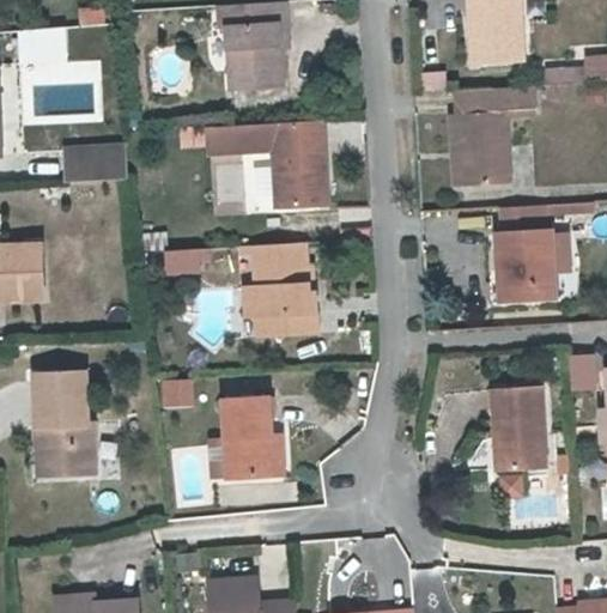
[(468,0),(471,61),(521,59),(519,0),(468,0)]
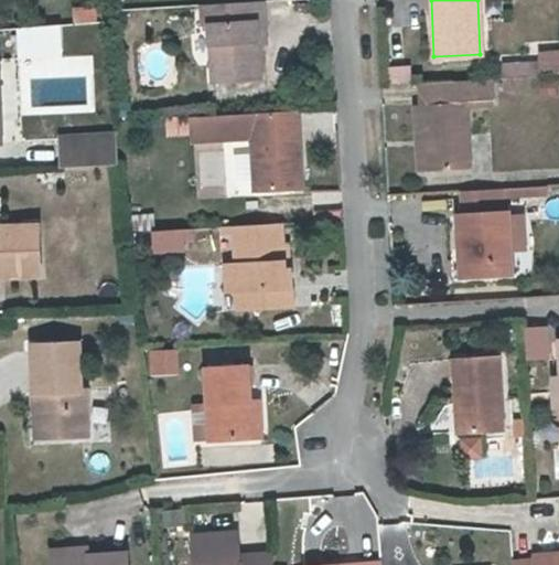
[(261,20),(210,23),(213,80),(259,77),(256,36),(261,36),(261,20)]
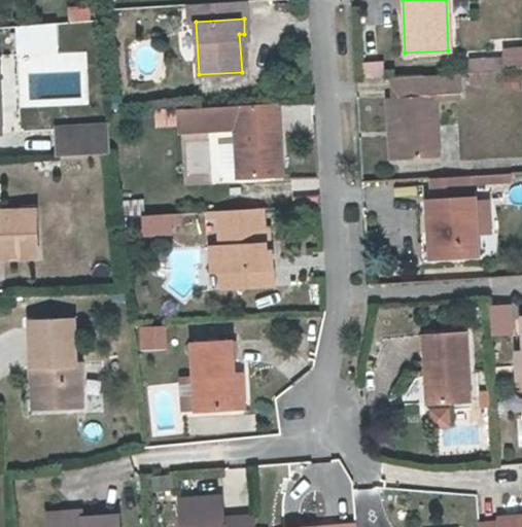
[(18,67),(3,68),(3,45),(0,45),(0,125),(5,125),(4,104),(19,103),(18,67)]
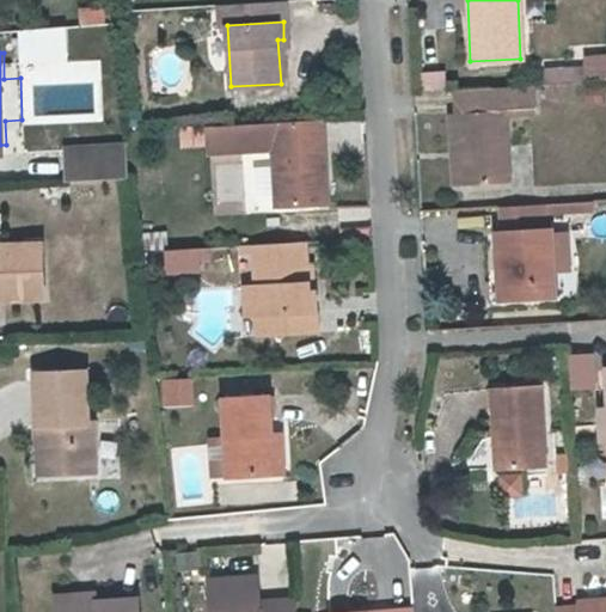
[(438,71),(412,72),(412,89),(438,89),(438,71)]
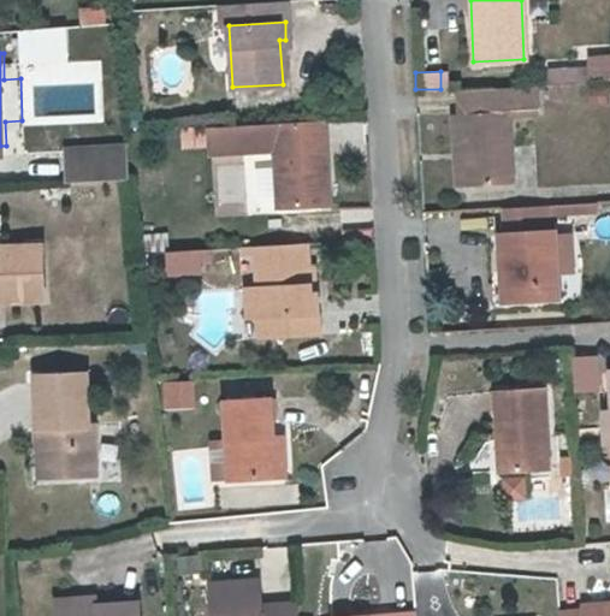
[(550,87),(581,86),(580,72),(549,73),(550,87)]
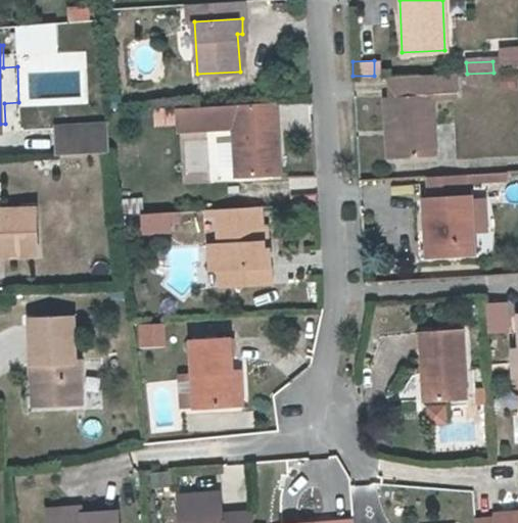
[(493,73),(467,74),(469,87),(495,86),(493,73)]
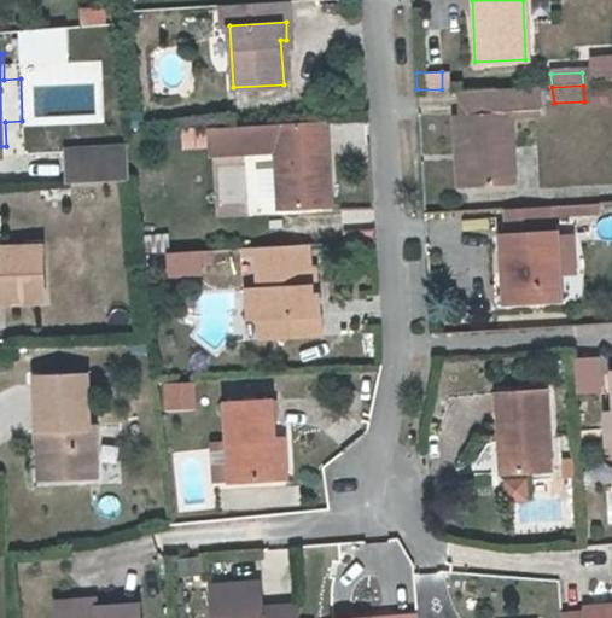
[(454,118),(456,153),(465,153),(467,190),(514,187),(511,116),(538,115),(537,88),(458,92),(459,117),(454,118)]
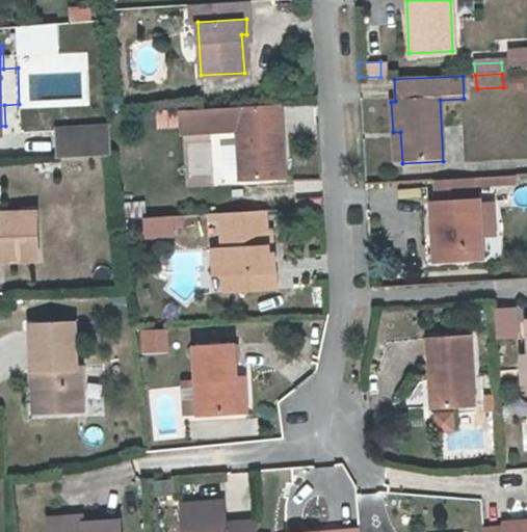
[(278,104),(178,110),(179,134),(234,131),(238,182),(275,179),(273,158),(282,157),(278,104)]
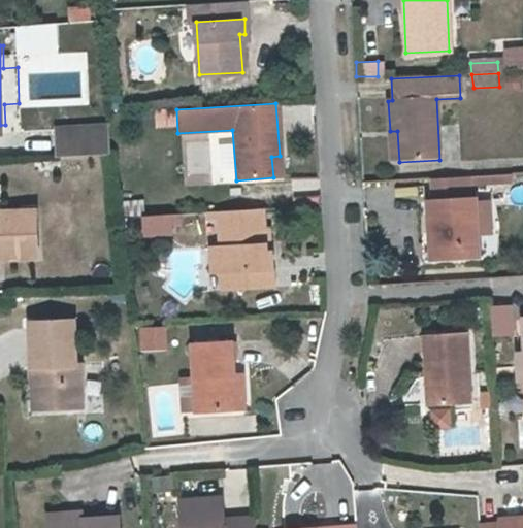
[(168,111),(149,112),(150,130),(169,128),(168,111)]
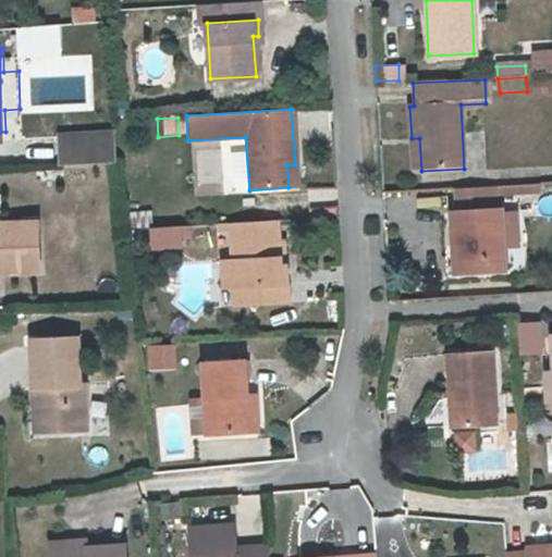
[(58,162),(111,158),(112,127),(57,132),(58,162)]
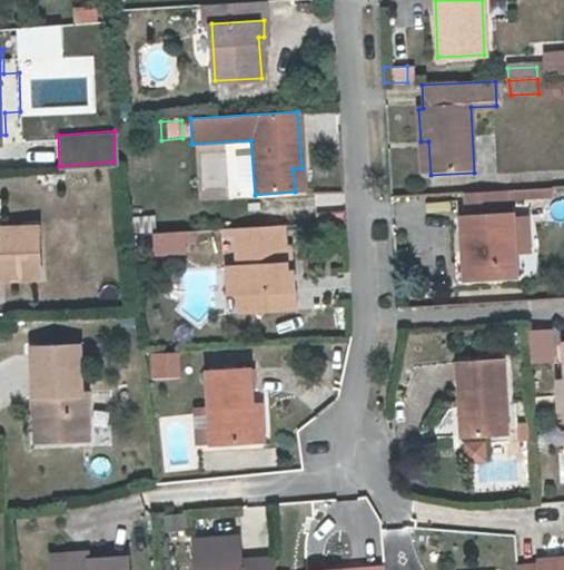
[(428,141),(421,141),(422,175),(431,175),(428,141)]
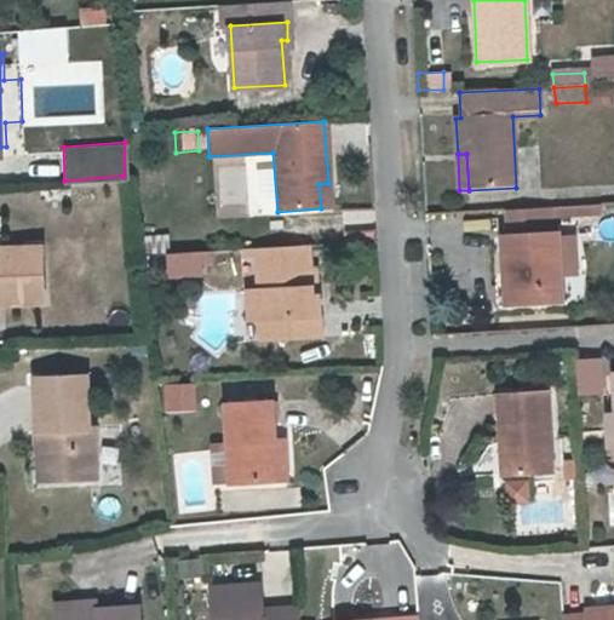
[(27,166),(1,168),(3,193),(28,191),(27,166)]
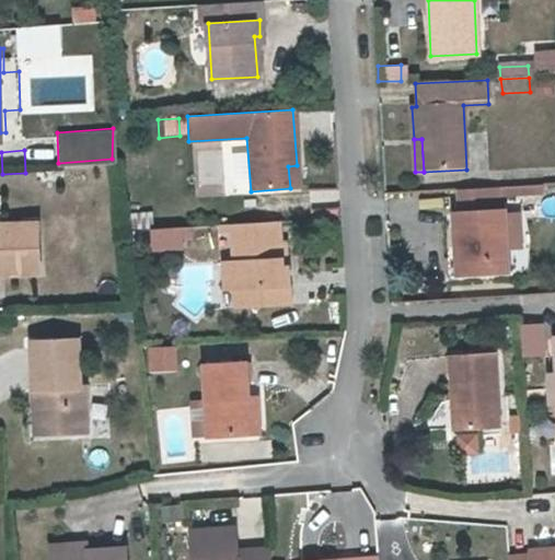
[(239,152),(220,153),(223,194),(242,193),(239,152)]
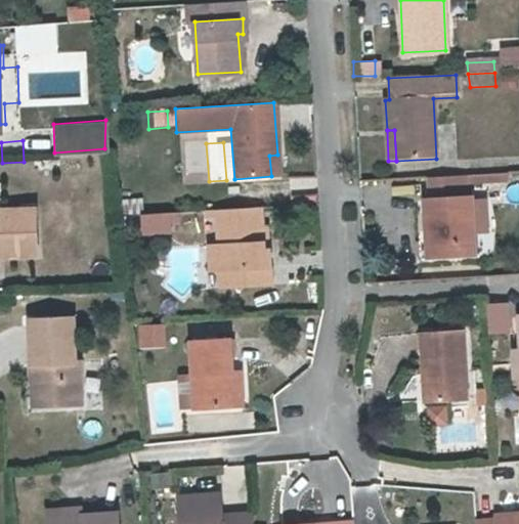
[(269,156),(271,176),(278,175),(277,155),(269,156)]
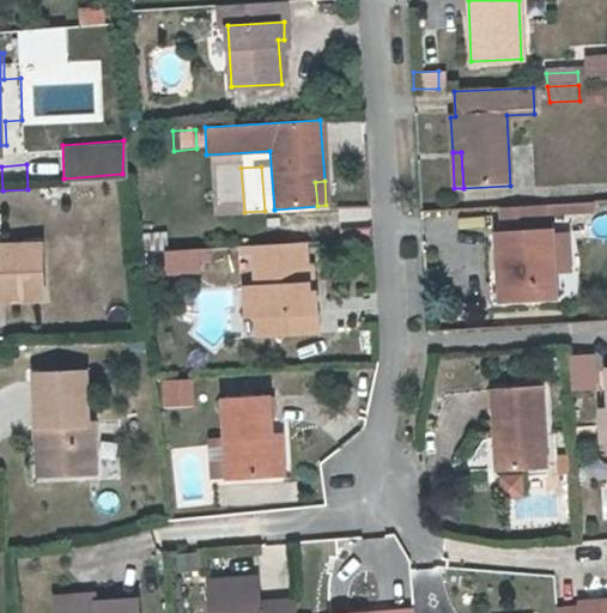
[(553,208),(554,218),(601,217),(601,206),(601,205),(553,208)]
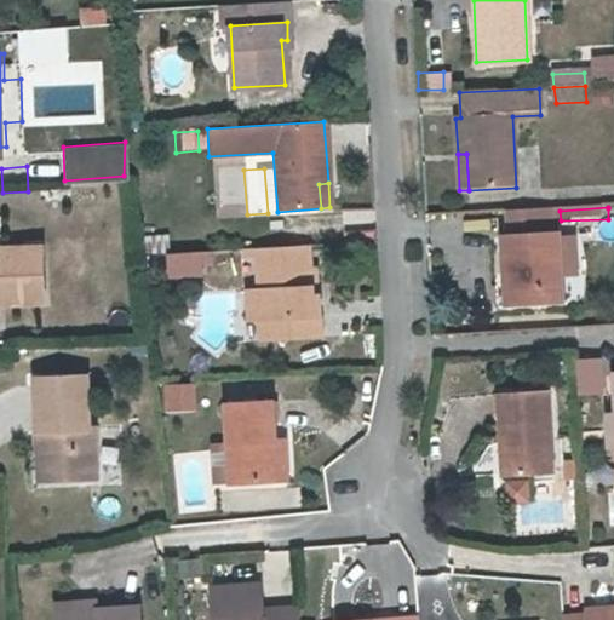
[(563,285),(561,245),(561,220),(560,211),(541,212),(514,214),(515,239),(505,240),(505,258),(497,258),(499,316),(564,313),(563,285)]
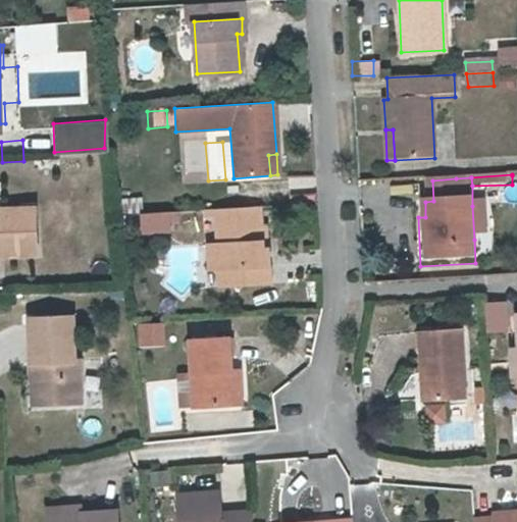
[(490,205),(472,206),(474,240),(493,240),(490,205)]
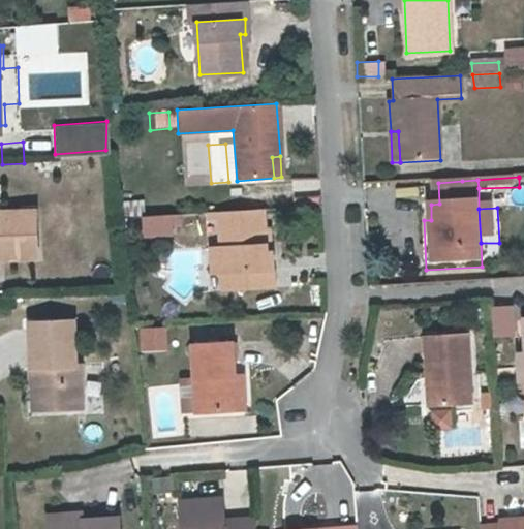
[(0,255),(37,254),(34,209),(0,209),(0,255)]
